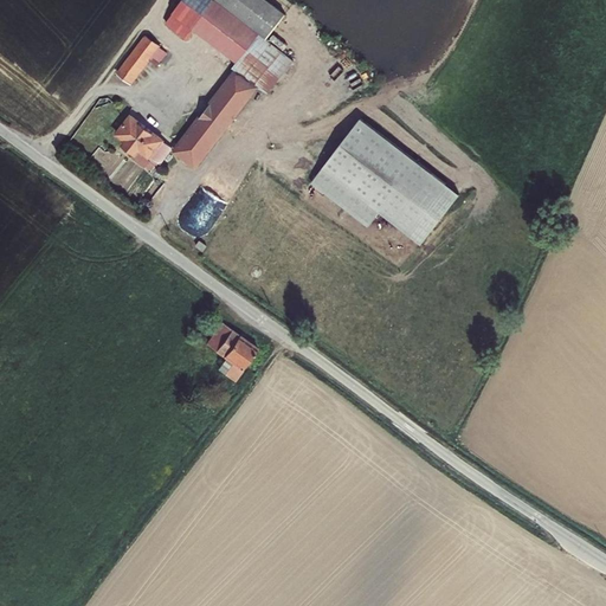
[(194,30),(236,62),(255,36),(258,33),(216,0),(182,0),(173,13),(194,30)]
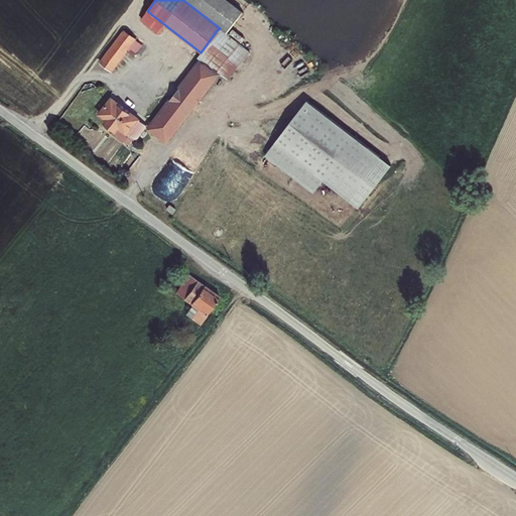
[(229,0),(183,0),(220,28),(217,30),(222,34),(226,28),(230,31),(245,13),(229,0)]
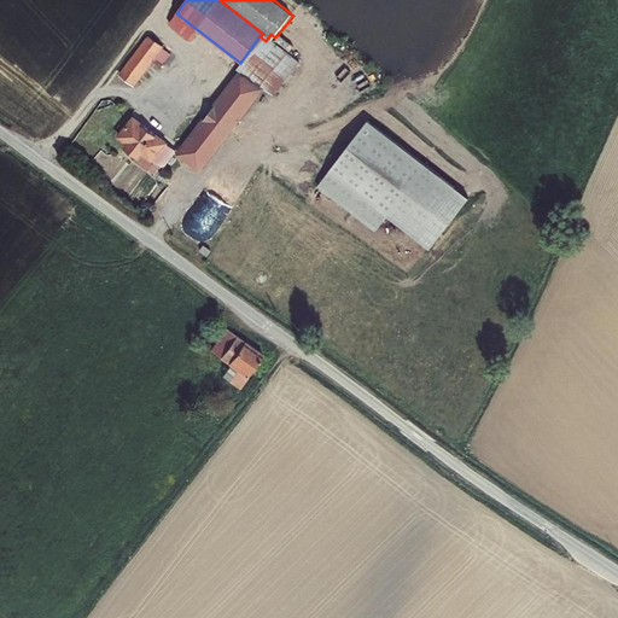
[(198,30),(176,13),(167,27),(187,44),(198,30)]
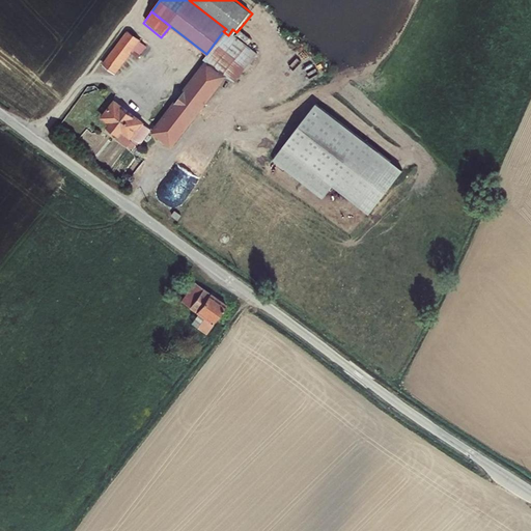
[(128,30),(102,63),(115,75),(132,53),(131,52),(139,42),(140,40),(128,30)]
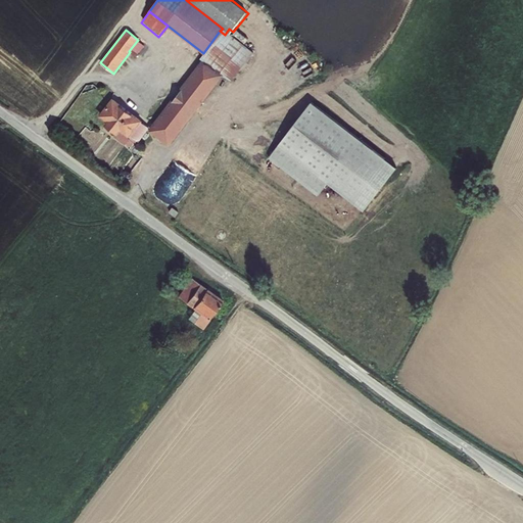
[(129,51),(130,52),(136,57),(145,46),(137,41),(129,51)]
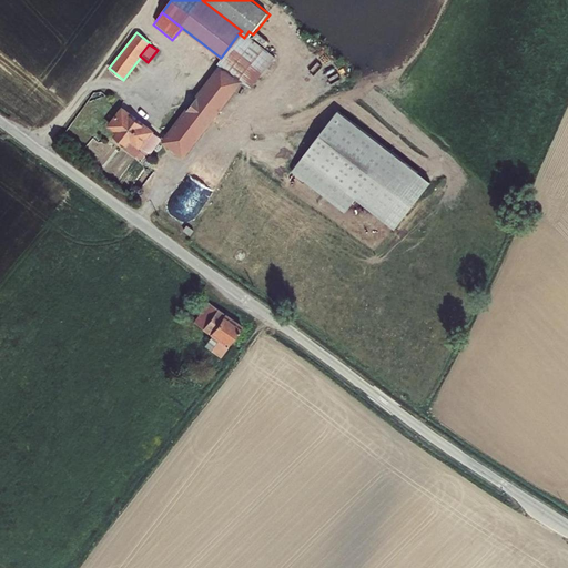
[(243,81),(220,64),(195,97),(196,98),(188,110),(186,109),(162,139),(163,143),(183,159),(243,81)]
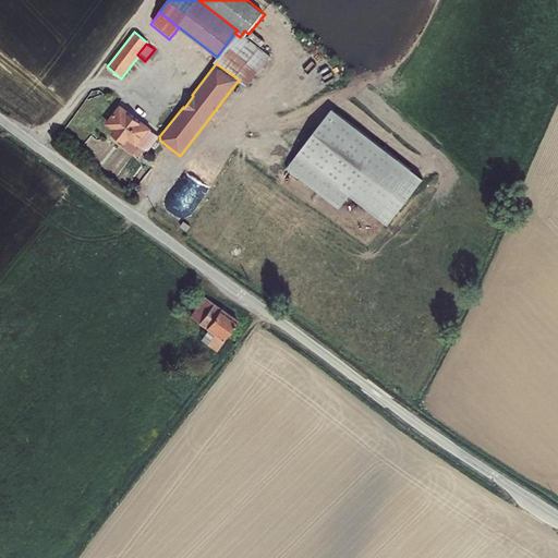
[(129,111),(120,105),(105,123),(113,131),(111,133),(124,143),(122,146),(134,155),(134,154),(138,157),(144,152),(147,154),(159,136),(152,131),(153,129),(143,122),(142,123),(128,112),(129,111)]
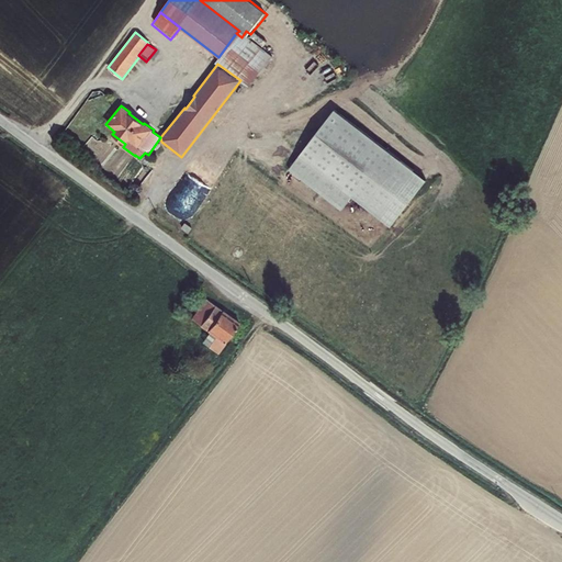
[(427,180),(336,110),(289,169),(341,211),(352,198),(392,227),(427,180)]
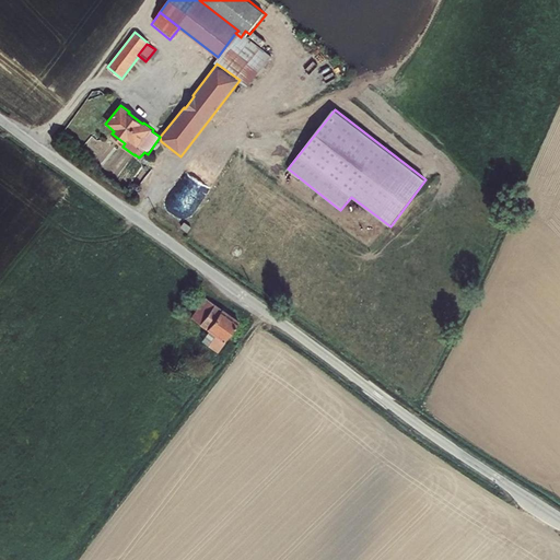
[(144,152),(139,158),(138,160),(147,166),(153,159),(148,154),(144,152)]
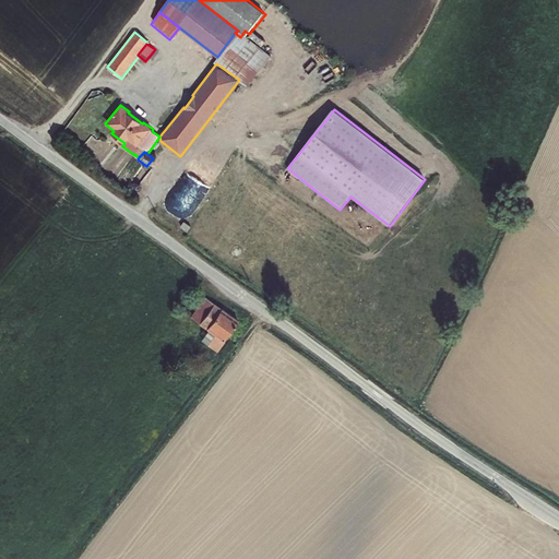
[(191,227),(185,222),(180,227),(188,233),(191,227)]
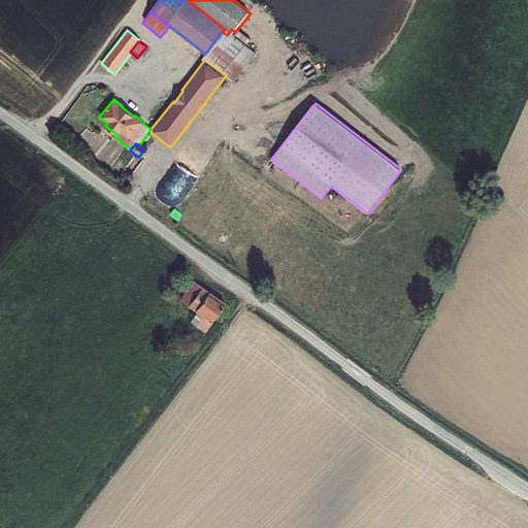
[(193,281),(179,299),(197,312),(202,317),(195,326),(205,332),(212,323),(211,322),(225,303),(202,287),(193,281)]
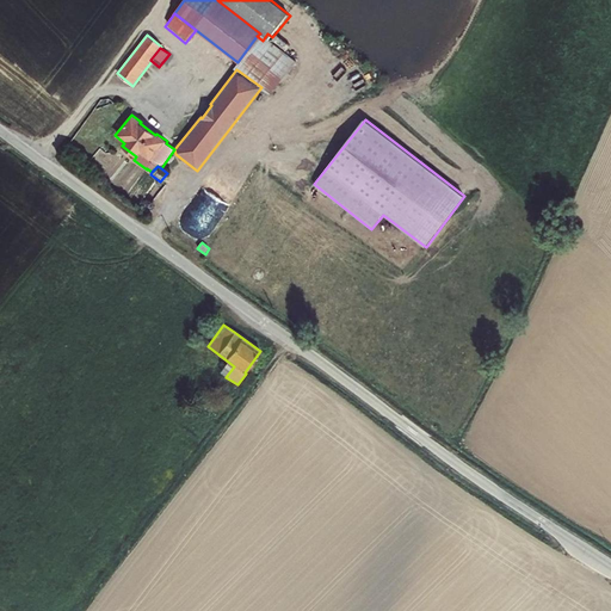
[(220,372),(226,377),(234,366),(228,362),(220,372)]
